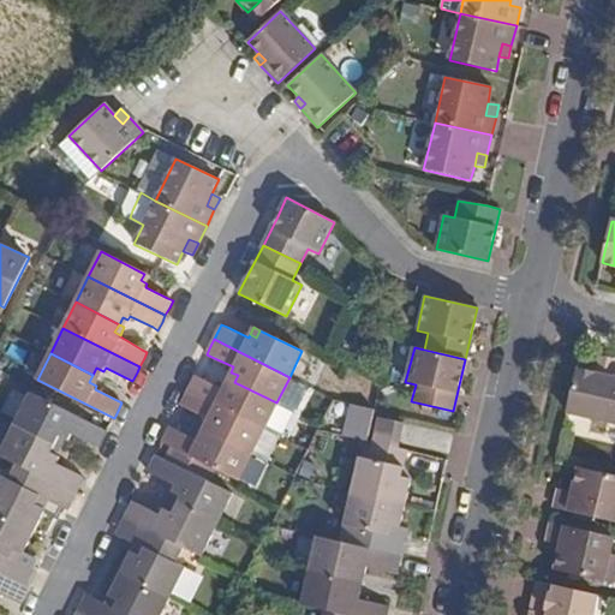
[(609,370),(614,359),(602,356),(599,368),(609,370)]
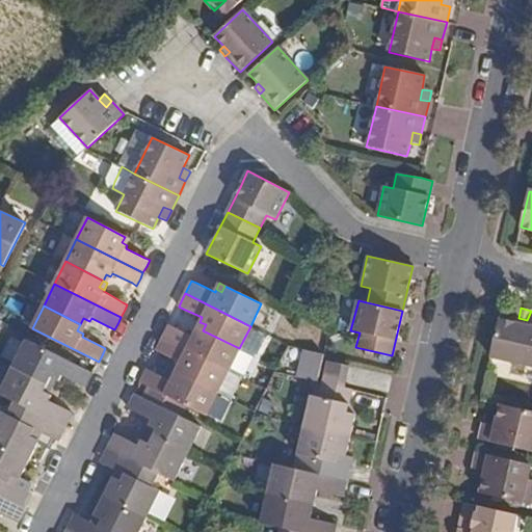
[(531,367),(531,311),(527,320),(519,318),(517,323),(515,323),(502,319),(500,319),(490,356),(531,367)]
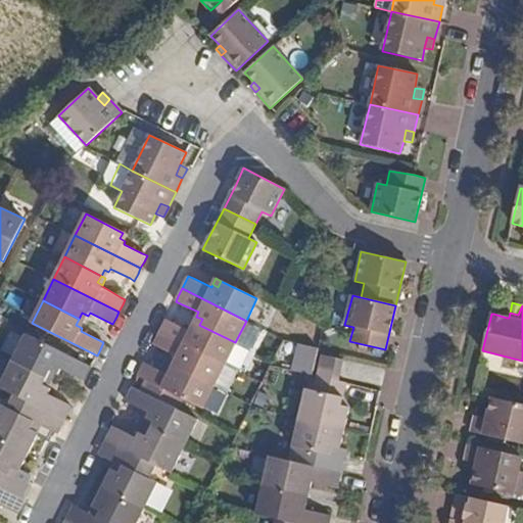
[(82,313),(79,319),(85,322),(88,316),(82,313)]
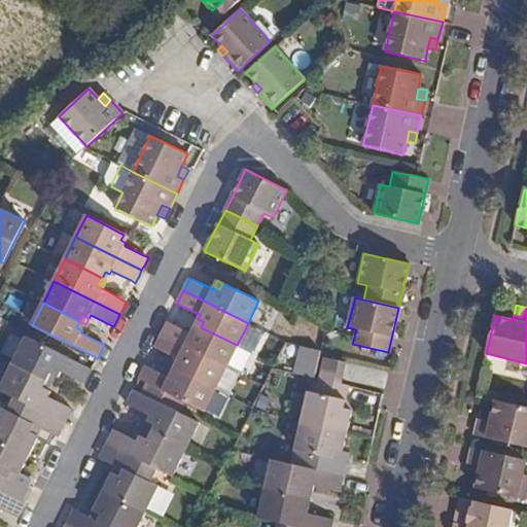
[(85,324),(79,321),(76,327),(82,330),(85,324)]
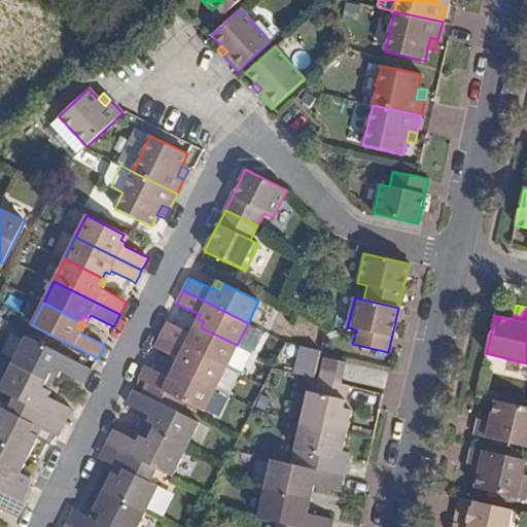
[(198,332),(191,330),(190,334),(172,324),(168,322),(165,328),(162,335),(226,366),(237,345),(201,327),(198,332)]
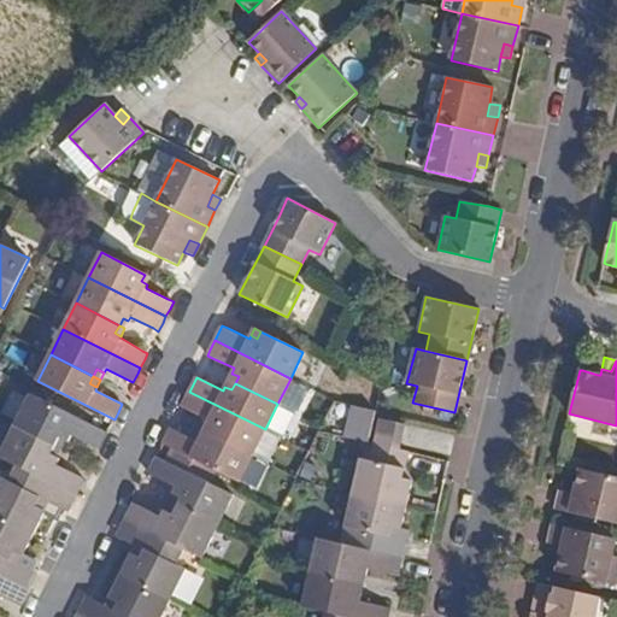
[(228,380),(224,387),(231,389),(235,383),(228,380)]
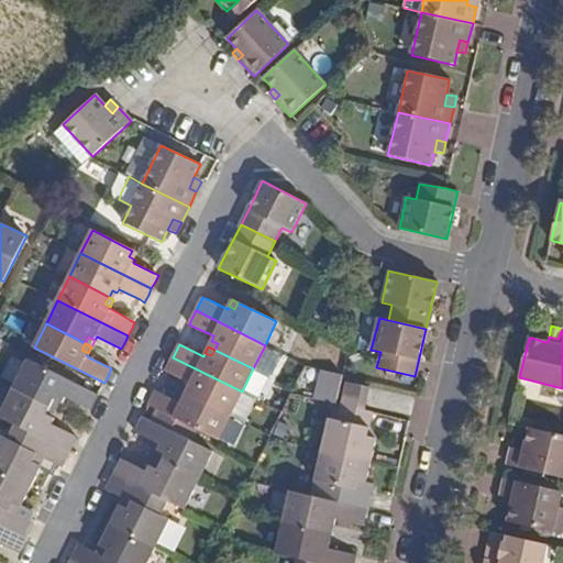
[(189,383),(188,386),(195,390),(191,396),(230,415),(242,392),(173,357),(169,364),(166,371),(170,373),(189,383)]
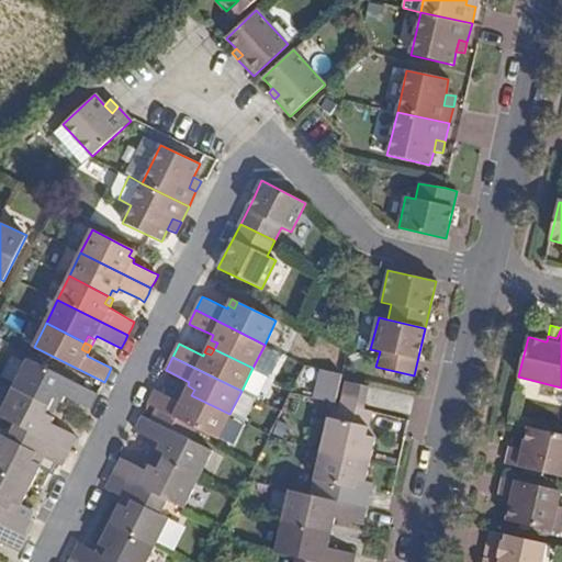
[(26,358),(13,388),(51,405),(54,397),(63,402),(65,396),(86,406),(91,408),(96,401),(99,394),(26,358)]
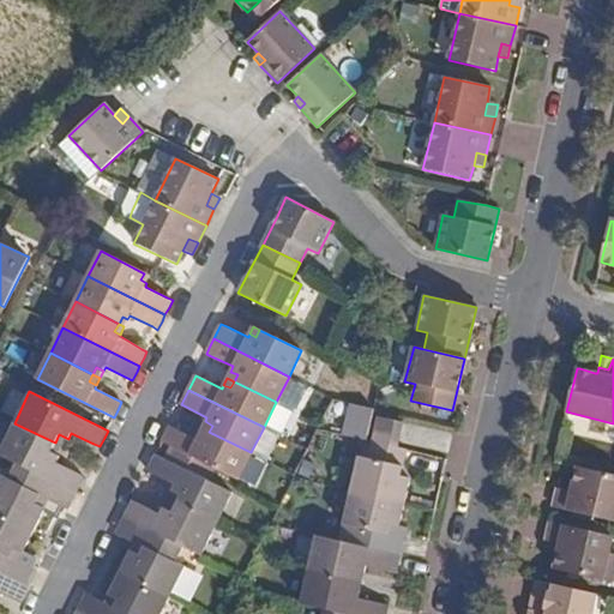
[(347,404),(338,438),(366,444),(374,411),(347,404)]
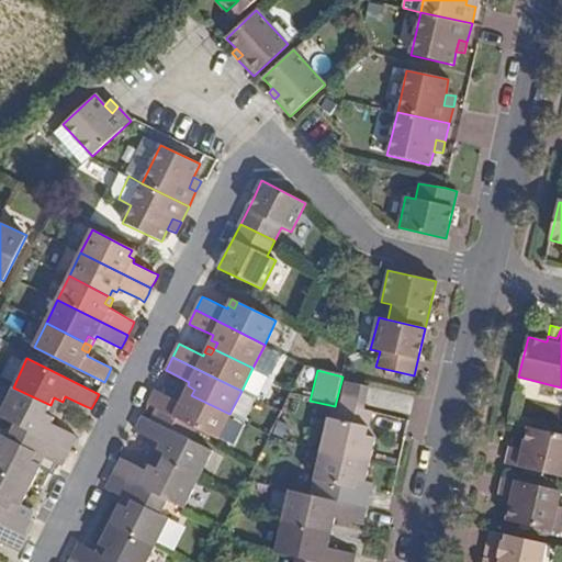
[(345,382),(340,404),(362,409),(367,386),(345,382)]
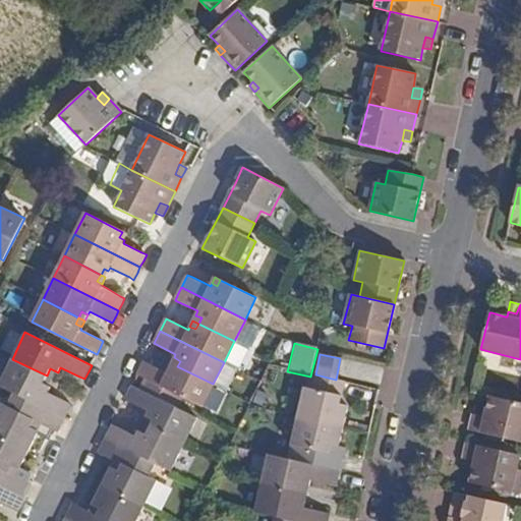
[(174,357),(171,363),(177,366),(180,361),(174,357)]
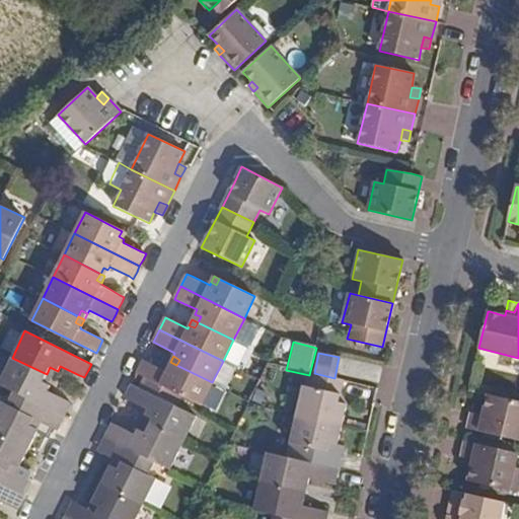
[(41,404),(65,417),(68,410),(72,402),(67,400),(48,390),(50,386),(43,382),(47,374),(12,358),(0,382),(0,383),(14,391),(41,404)]
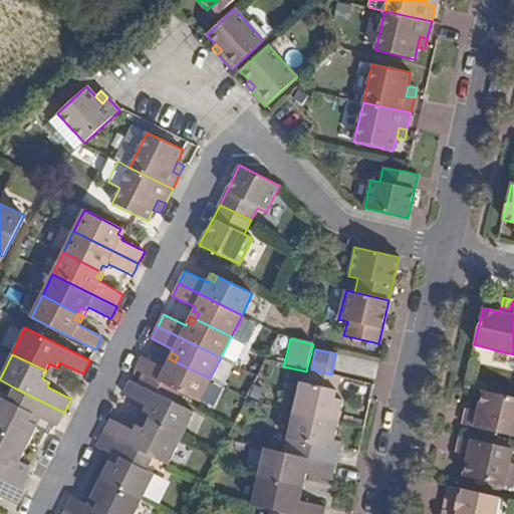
[(172,367),(165,365),(164,368),(147,359),(143,356),(139,364),(136,369),(199,401),(210,378),(175,361),(172,367)]
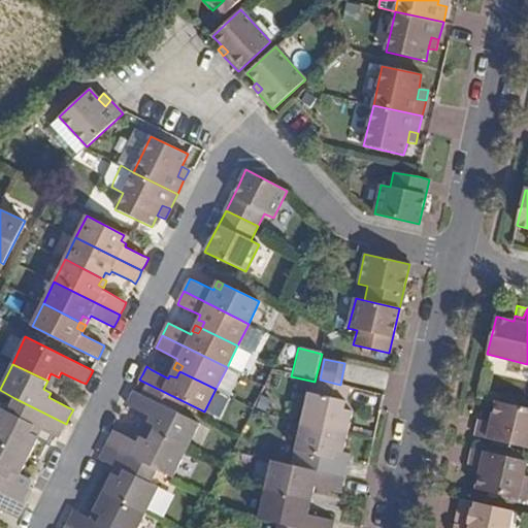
[(173,368),(169,375),(176,377),(179,371),(173,368)]
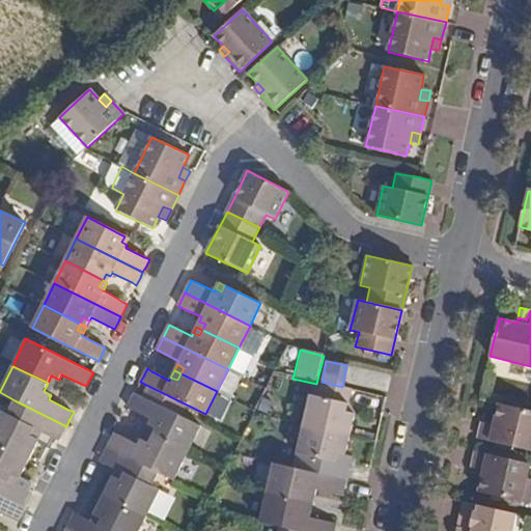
[(342,387),(322,382),(318,396),(310,395),(304,423),(350,435),(355,413),(344,412),(347,403),(351,388),(342,387)]
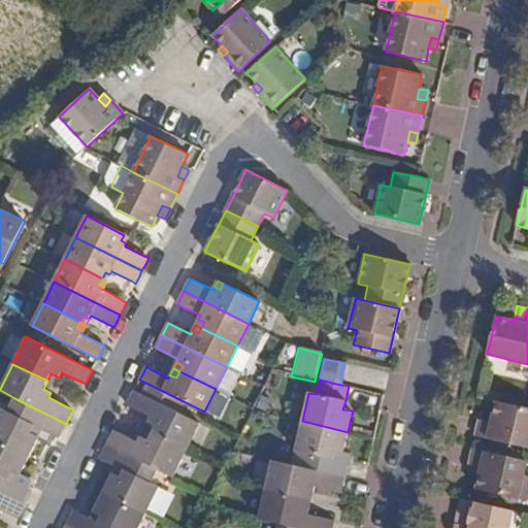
[(152,433),(186,450),(199,424),(133,392),(131,397),(127,404),(132,407),(149,415),(147,421),(155,425),(152,433)]
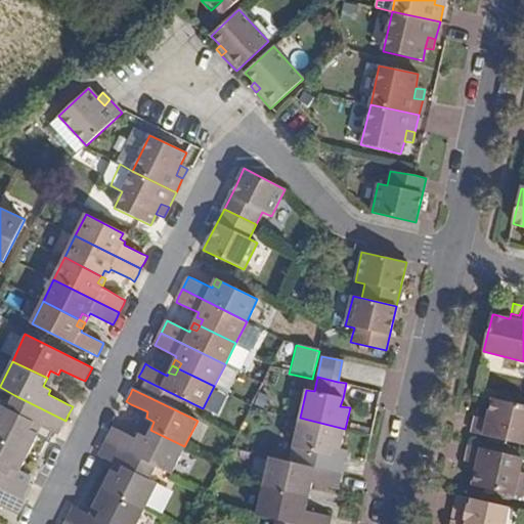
[(0,405),(0,437),(29,452),(39,433),(32,428),(41,408),(14,395),(7,408),(0,405)]
